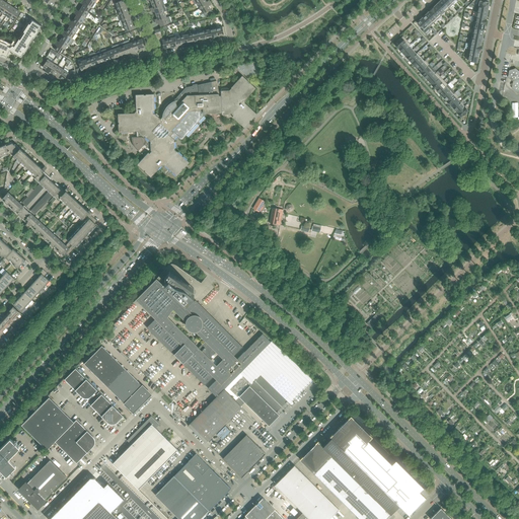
[(127,5),(126,3),(125,3),(123,0),(122,0),(115,3),(118,9),(127,5)]
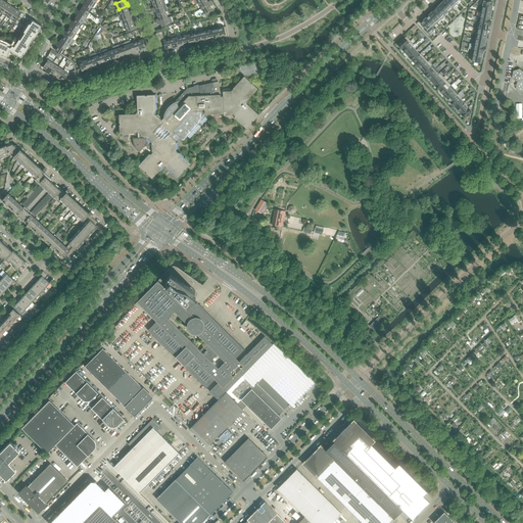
[(165,5),(165,4),(164,1),(162,0),(161,1),(161,0),(153,3),(154,7),(152,7),(153,10),(165,5)]
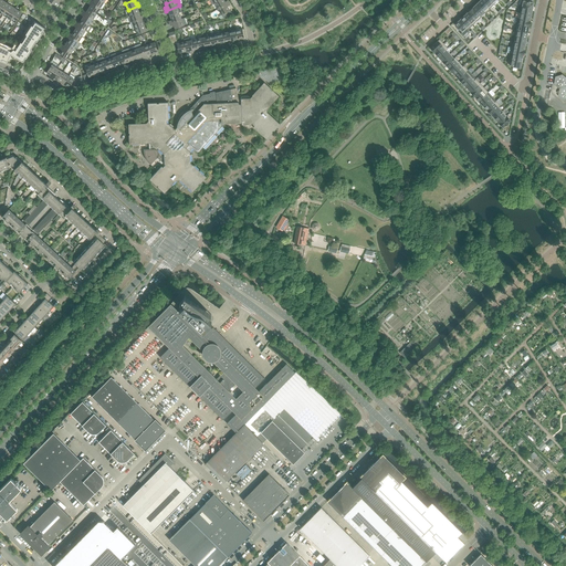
[(218,9),(228,3),(227,1),(224,2),(223,0),(219,0),(215,3),(218,9)]
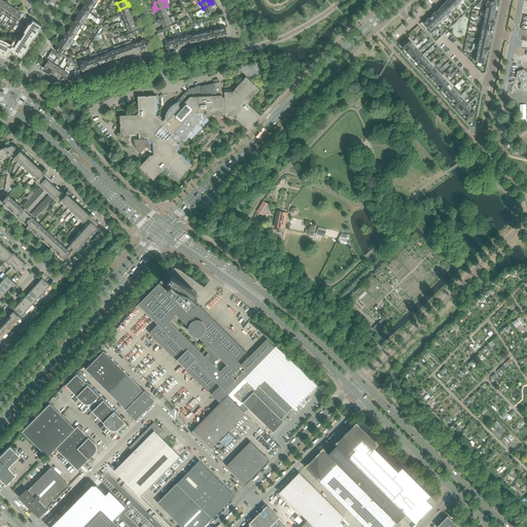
[(447,0),(446,2),(444,3),(451,11),(451,12),(452,12),(456,9),(456,8),(455,7),(448,0),(447,0)]
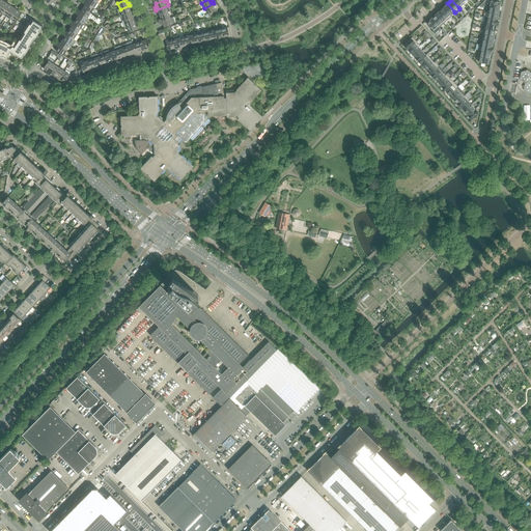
[(9,4),(6,3),(5,2),(0,9),(0,11),(3,14),(9,4)]
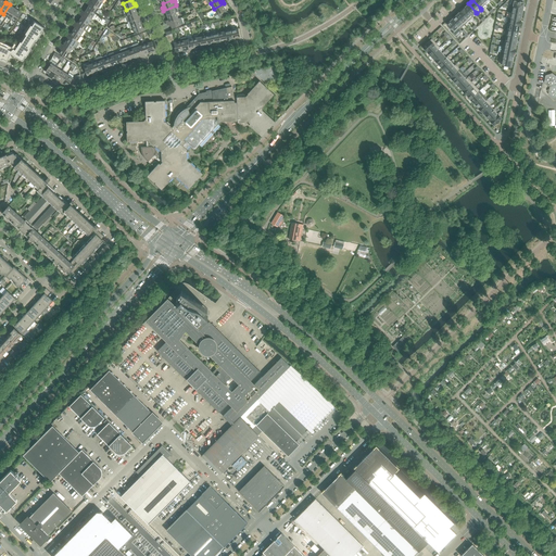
[(99,8),(89,2),(88,4),(89,5),(87,9),(95,14),(99,8)]
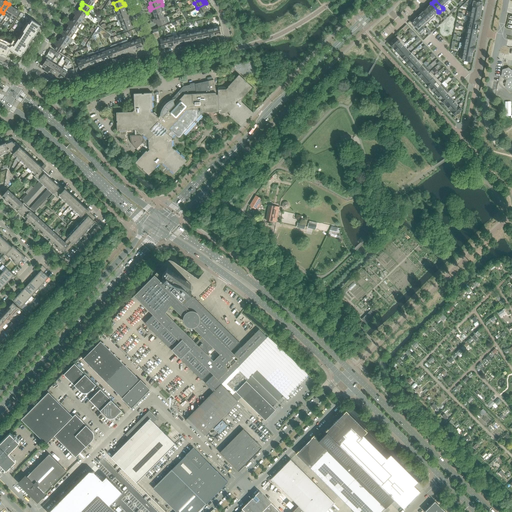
[(209,12),(208,9),(206,6),(207,5),(206,3),(197,8),(202,17),(209,15),(209,14),(210,13),(209,12)]
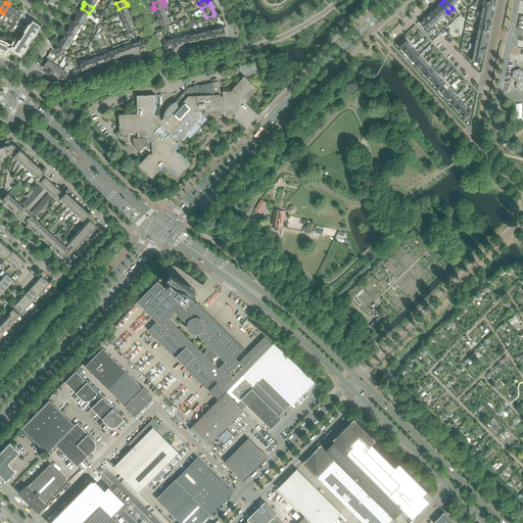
[(440,3),(436,7),(444,15),(445,14),(446,12),(447,12),(447,11),(440,3)]
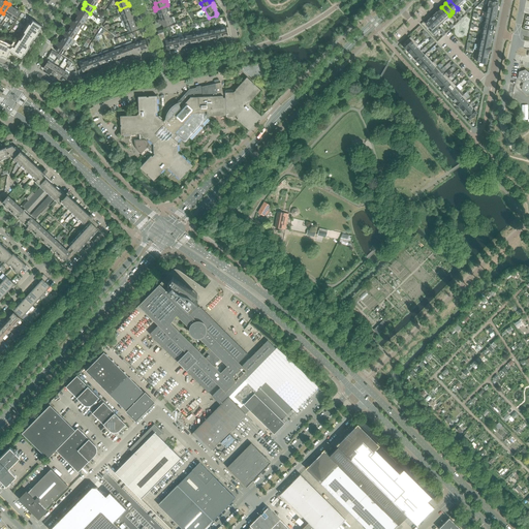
[(12,7),(11,6),(9,4),(3,13),(6,17),(12,7)]
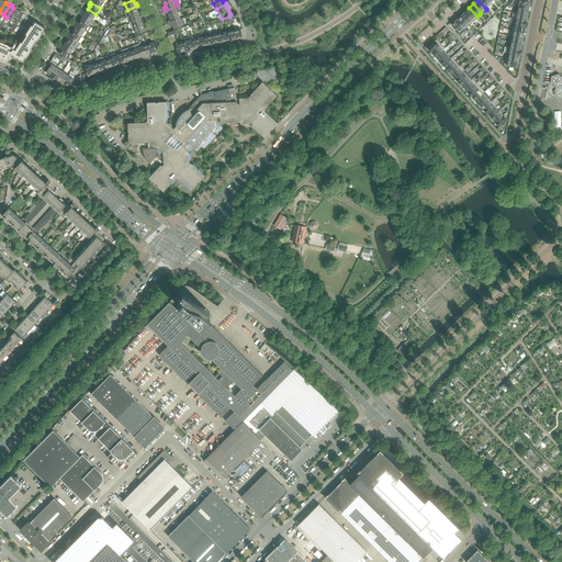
[(138,12),(137,9),(138,8),(137,6),(127,10),(130,15),(138,12)]
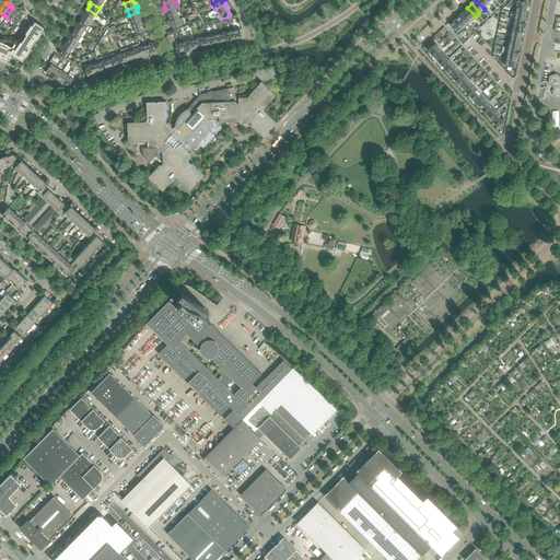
[(179,12),(177,6),(164,11),(165,13),(167,12),(168,16),(177,13),(179,12)]
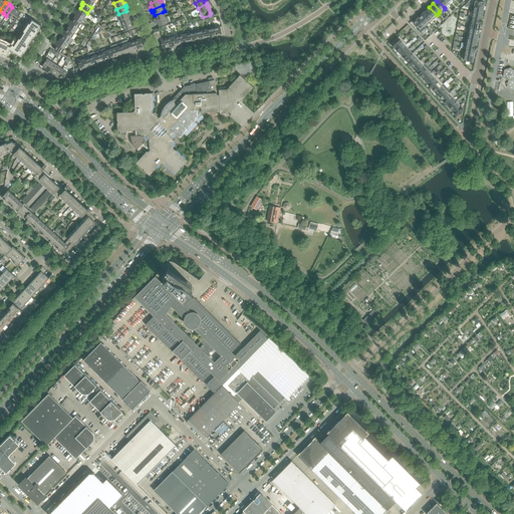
[(10,18),(16,9),(12,7),(6,16),(10,18)]
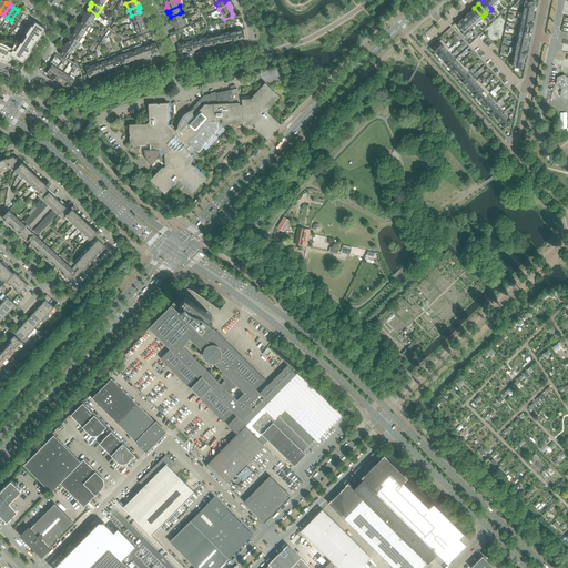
[(474,8),(469,12),(478,21),(482,18),(483,17),(474,8)]
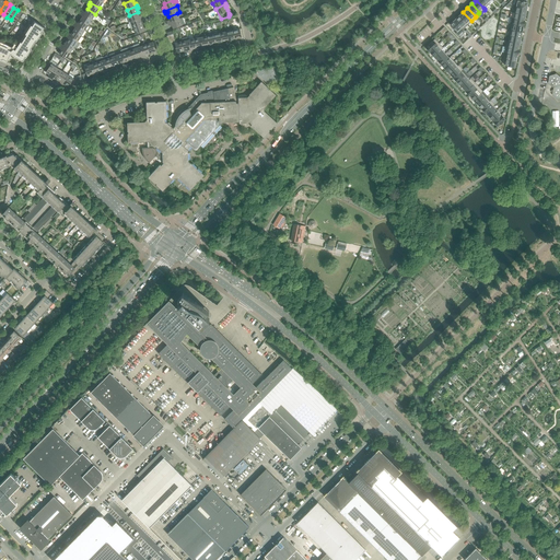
[(92,20),(95,14),(88,9),(85,12),(84,11),(83,13),(92,20)]
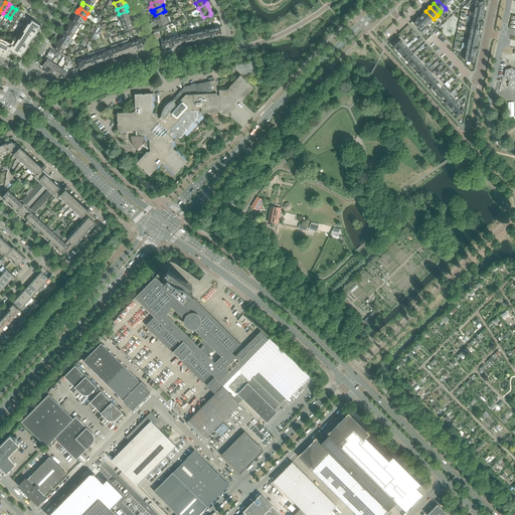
[(14,21),(20,12),(16,9),(10,18),(14,21)]
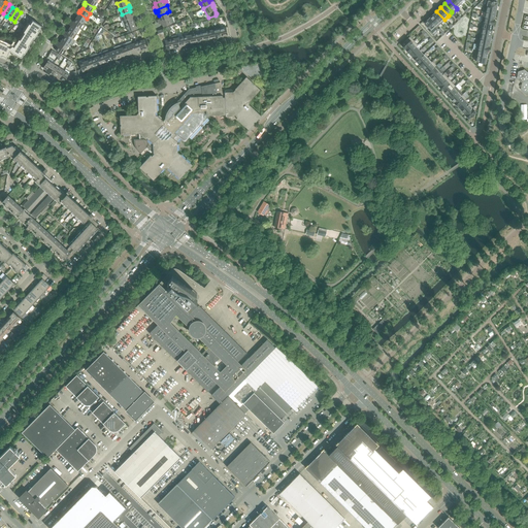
[(133,17),(133,14),(131,14),(130,11),(122,14),(120,15),(119,17),(121,21),(122,22),(124,21),(133,17)]
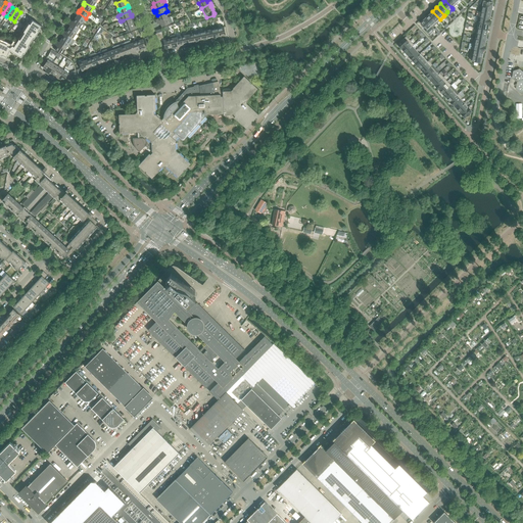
[(432,11),(428,15),(436,24),(440,19),(432,11)]
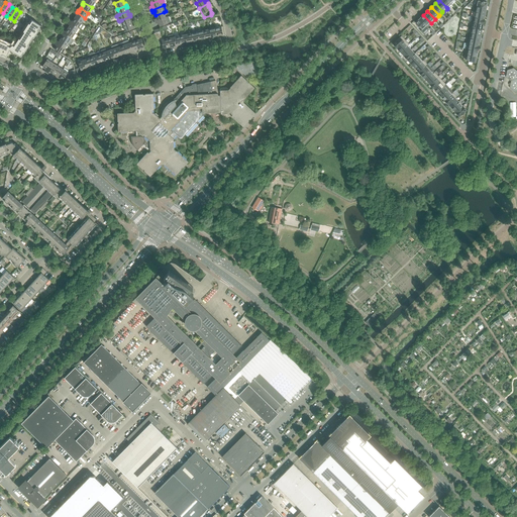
[(85,18),(77,12),(75,14),(76,15),(74,18),(82,23),(85,18)]
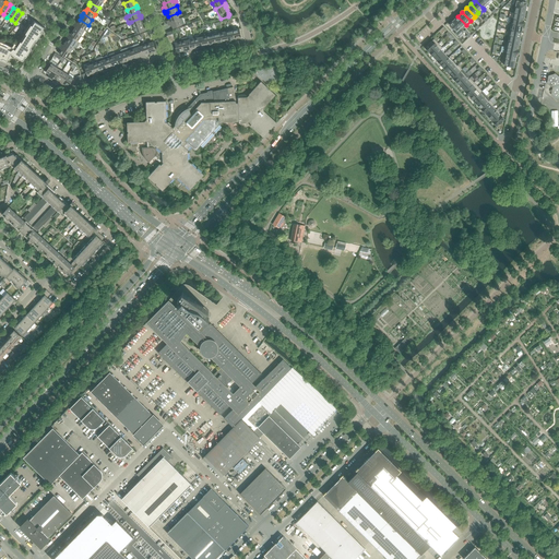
[(179,19),(177,13),(168,16),(169,20),(168,21),(169,23),(179,19)]
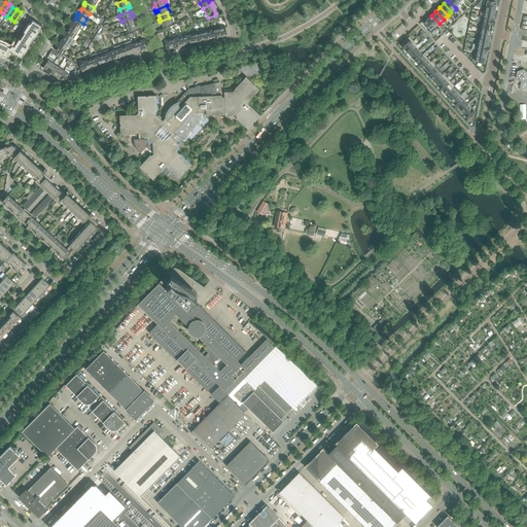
[(431,15),(427,19),(434,26),(434,27),(435,28),(440,24),(431,15)]
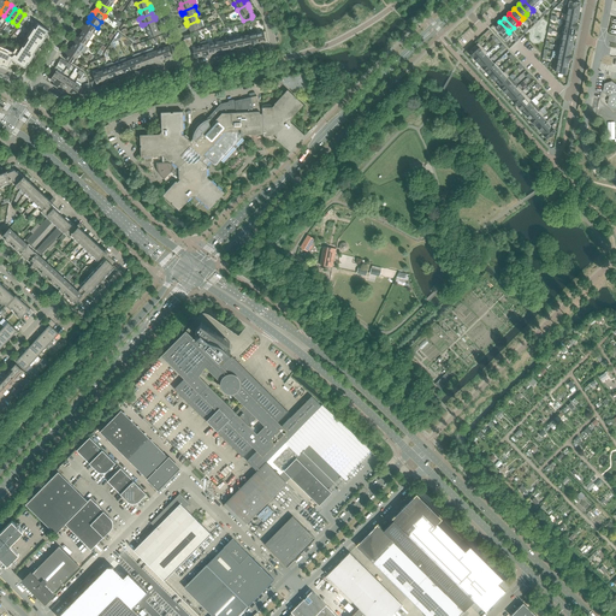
[(157,27),(155,23),(157,22),(155,19),(144,24),(147,30),(157,27)]
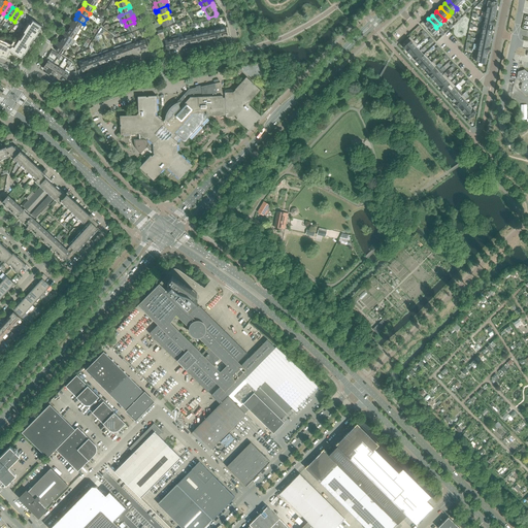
[(171,24),(169,18),(160,22),(161,24),(162,24),(163,27),(171,24)]
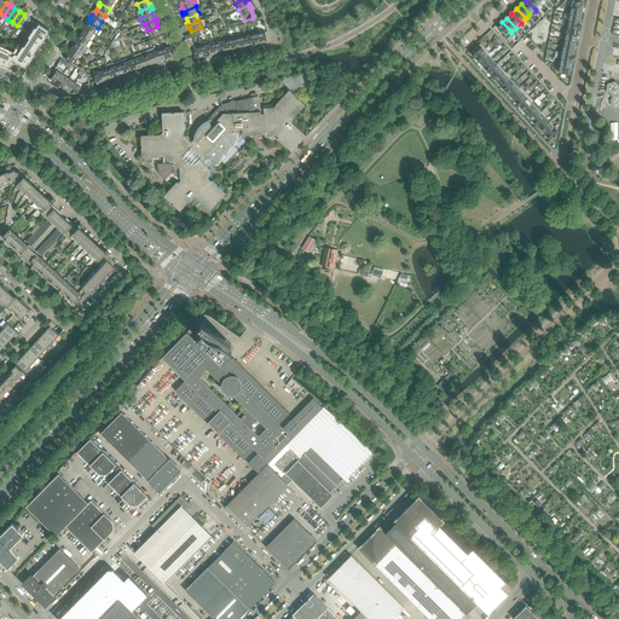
[(100,29),(98,28),(88,22),(86,25),(85,24),(84,27),(93,34),(96,35),(98,35),(100,30),(100,29)]
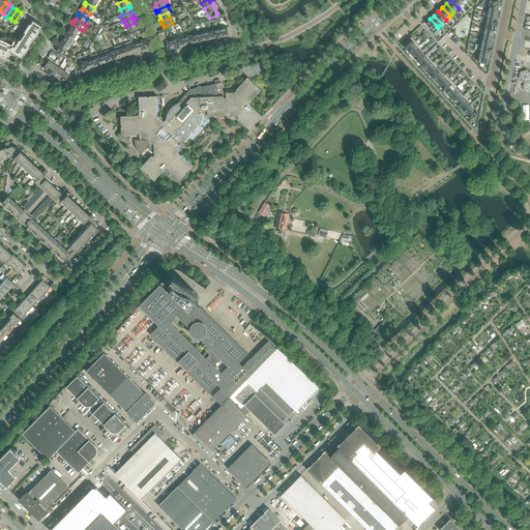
[(430,19),(425,23),(428,26),(430,28),(431,28),(433,30),(437,27),(437,26),(430,19)]
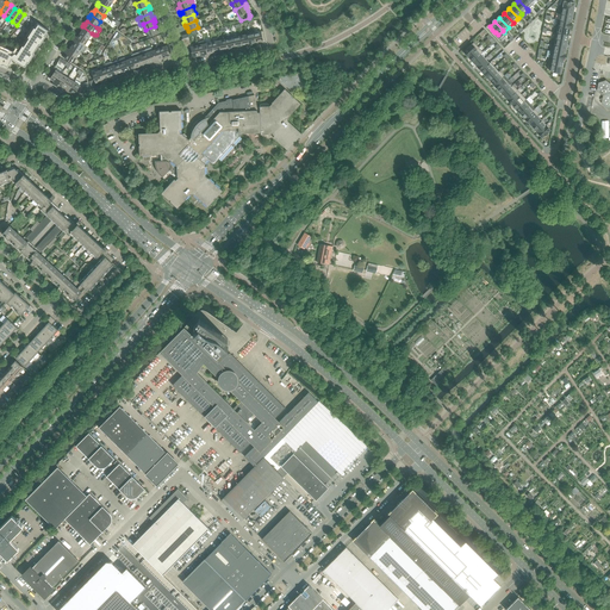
[(41,45),(47,36),(45,35),(49,30),(37,23),(35,27),(32,26),(26,36),(27,37),(25,42),(37,49),(39,44),(41,45)]
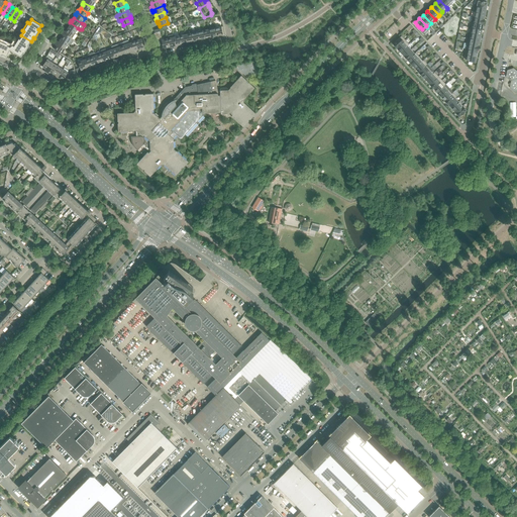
[(78,28),(70,22),(69,24),(70,25),(68,28),(75,33),(78,28)]
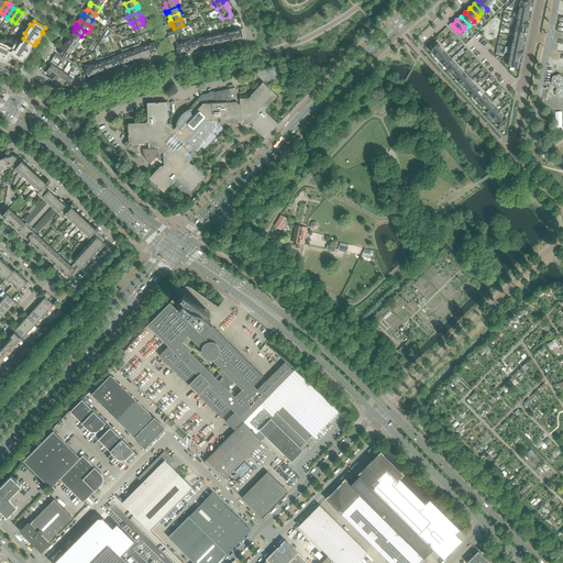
[(147,31),(146,28),(145,29),(143,24),(134,28),(136,34),(147,31)]
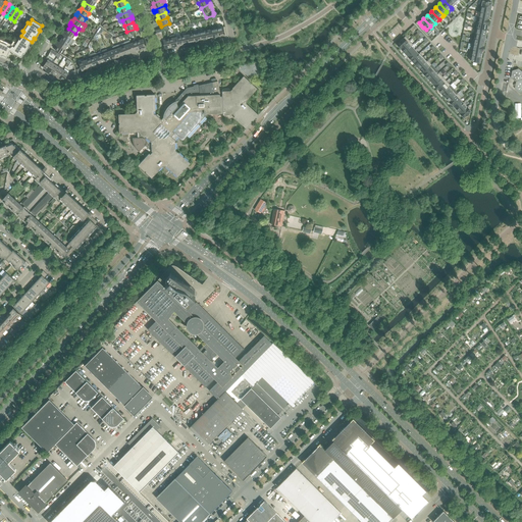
[(225,37),(223,27),(217,29),(219,37),(222,36),(223,38),(225,37)]
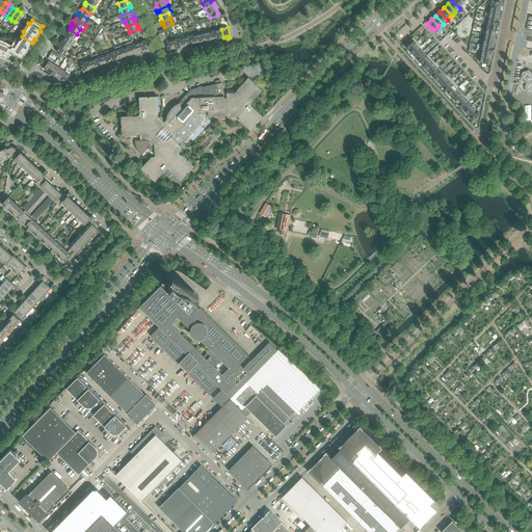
[(74,40),(77,34),(70,29),(68,32),(67,31),(64,33),(74,40)]
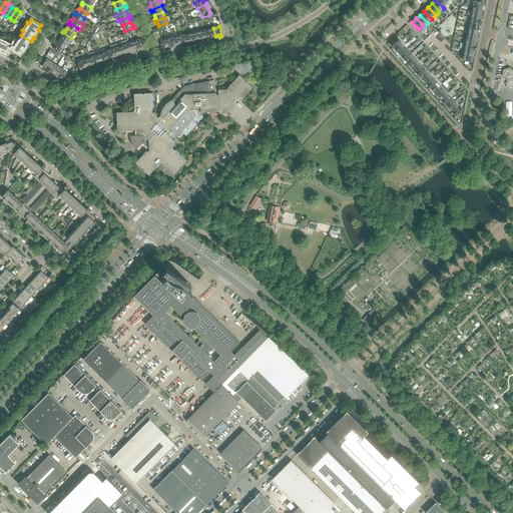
[(209,39),(207,29),(201,30),(203,39),(207,38),(207,39),(209,39)]
